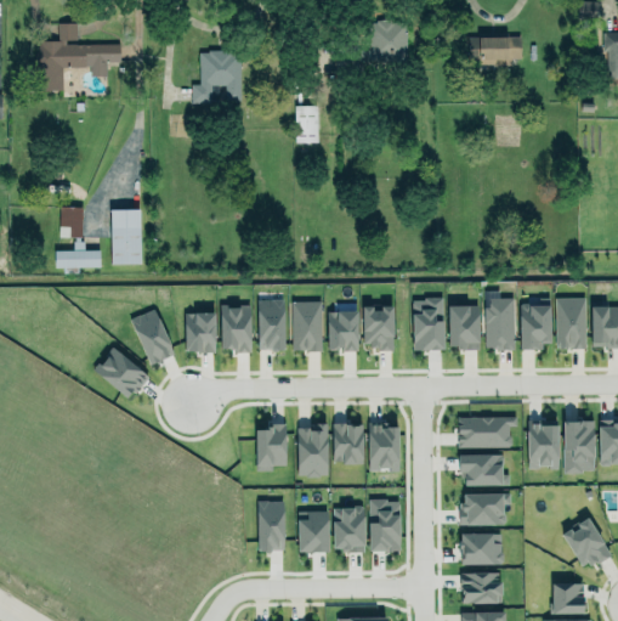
[(599,18),(599,3),(582,1),(580,18),(599,18)]
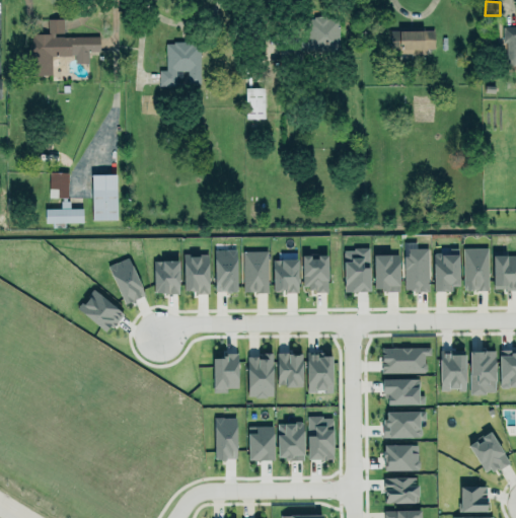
[(310,17),(309,52),(341,52),(341,18),(310,17)]
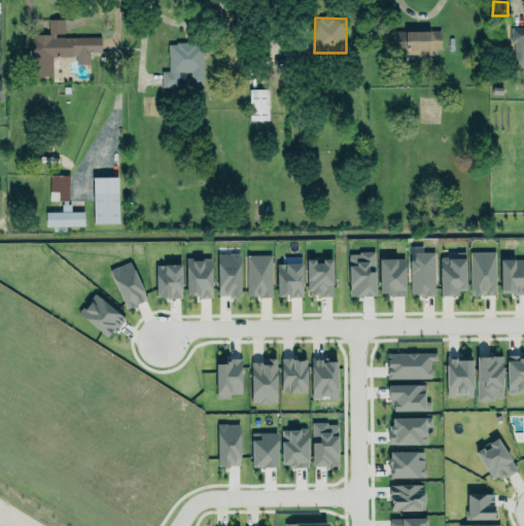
[(67,38),(67,21),(51,21),(50,35),(32,35),(32,77),(55,77),(55,58),(78,58),(78,65),(93,65),(93,54),(103,54),(103,38),(67,38)]
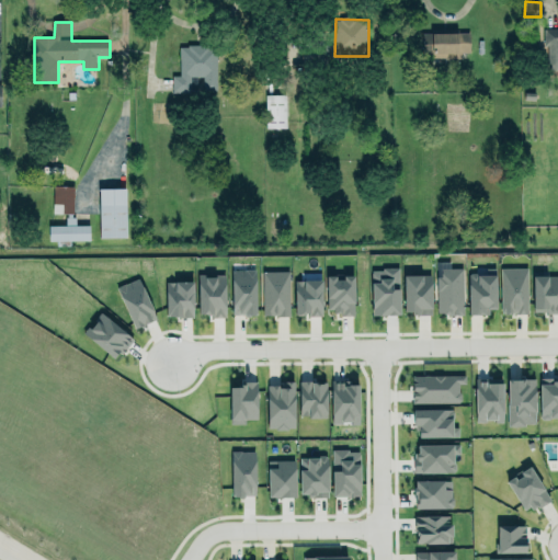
[(557,30),(548,30),(548,70),(557,70),(557,30)]
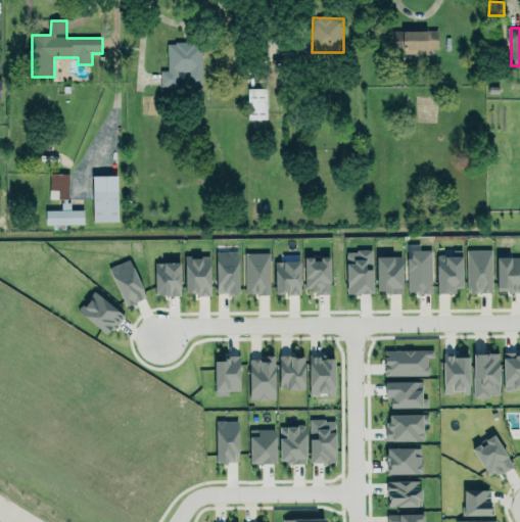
[(440,49),(439,31),(396,32),(396,55),(432,55),(432,50),(440,49)]
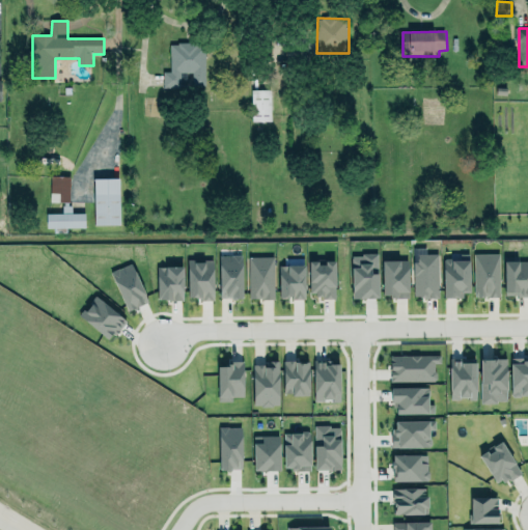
[(207,87),(206,44),(172,45),(172,73),(165,73),(165,88),(183,88),(183,74),(194,74),(194,87),(207,87)]
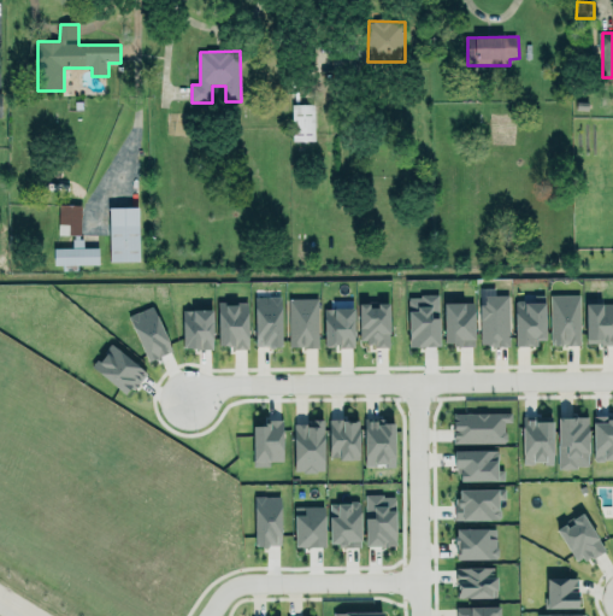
[(294,105),(295,142),(317,141),(317,105),(294,105)]
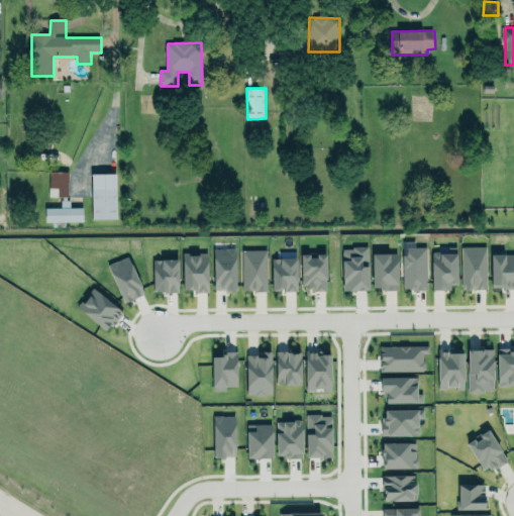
[(70,198),(71,173),(52,173),(50,197),(70,198)]
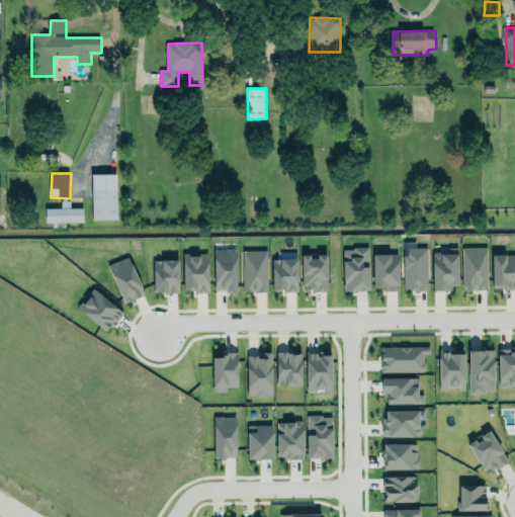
[(93,175),(94,221),(118,221),(117,174),(93,175)]
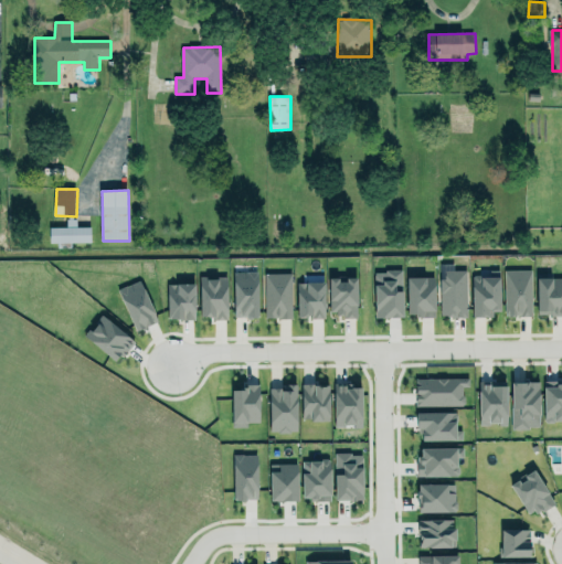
[(93,243),(93,227),(78,227),(78,221),(69,221),(69,227),(52,227),(52,244),(93,243)]
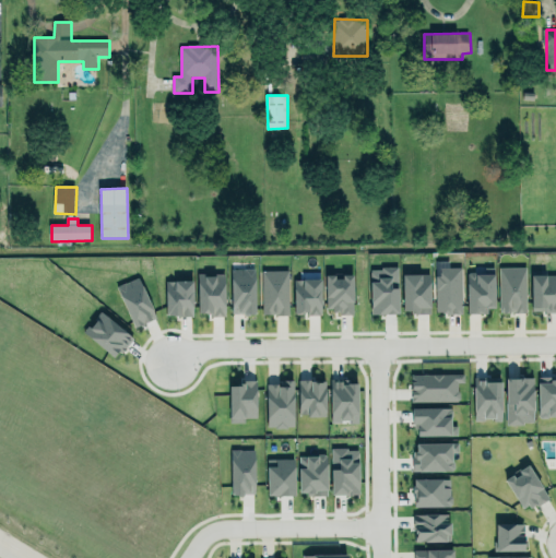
[(374,311),(373,270),(382,270),(382,266),(398,265),(399,310),(374,311)]
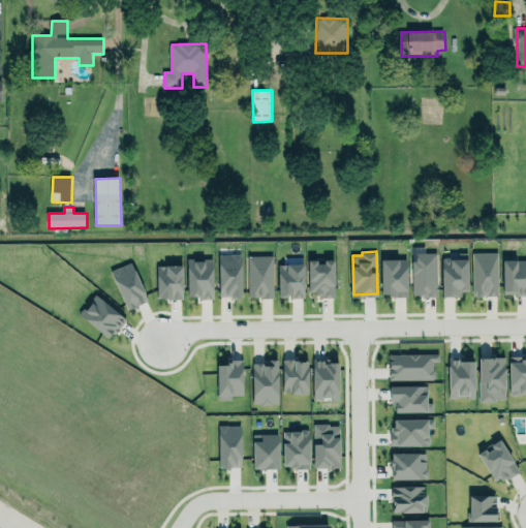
[(420,253),(436,253),(437,296),(434,296),(434,293),(429,293),(429,297),(425,297),(420,292),(414,292),(414,261),(420,261),(420,253)]
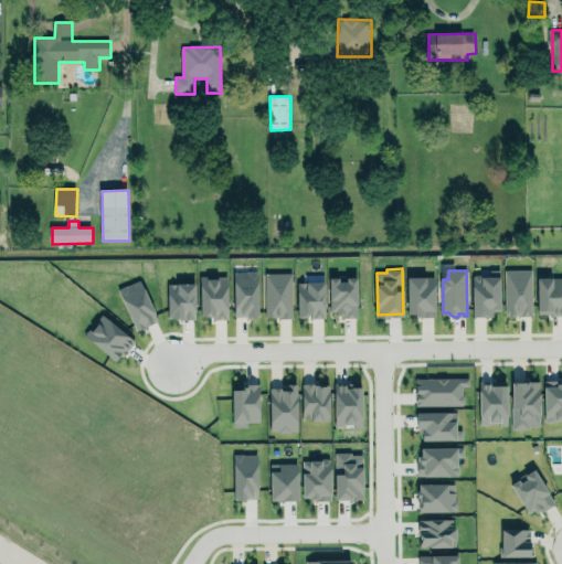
[(533,270),(507,272),(507,318),(534,317),(533,270)]
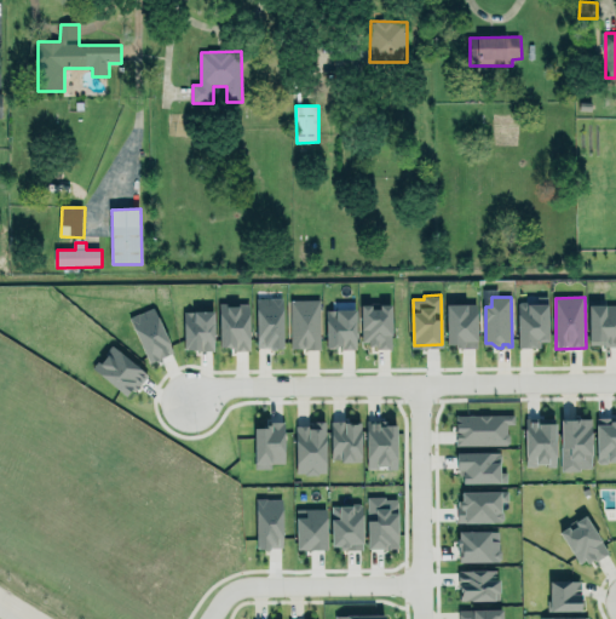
[(519,304),(520,347),(551,347),(550,298),(536,298),(536,303),(519,304)]
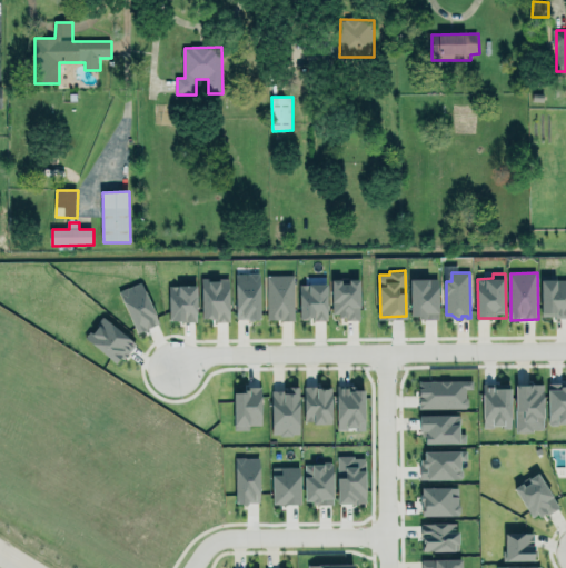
[(237,275),(238,321),(262,320),(261,275),(237,275)]
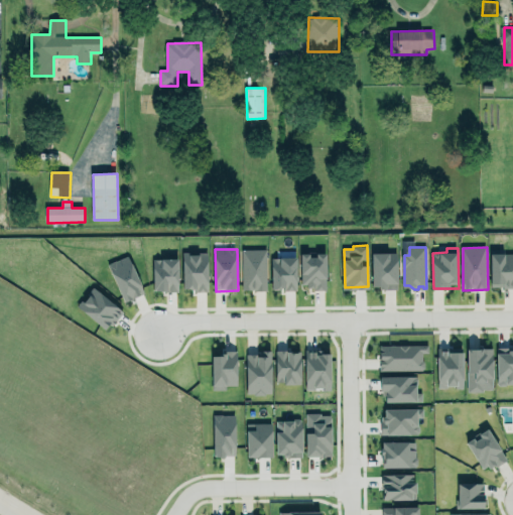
[(268,291),(268,251),(244,250),(243,291),(268,291)]
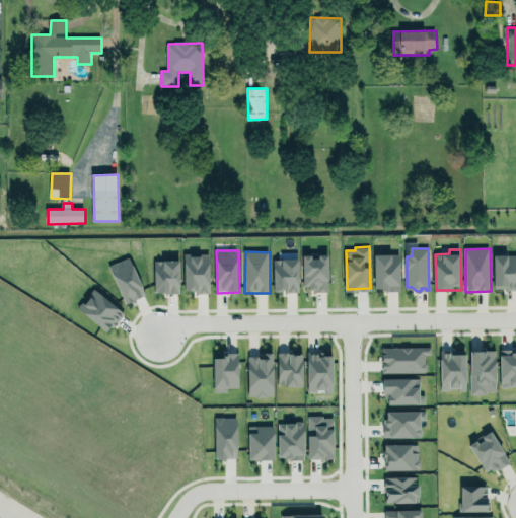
[(496,252),(496,288),(506,288),(506,290),(515,290),(515,255),(509,255),(509,252),(496,252)]
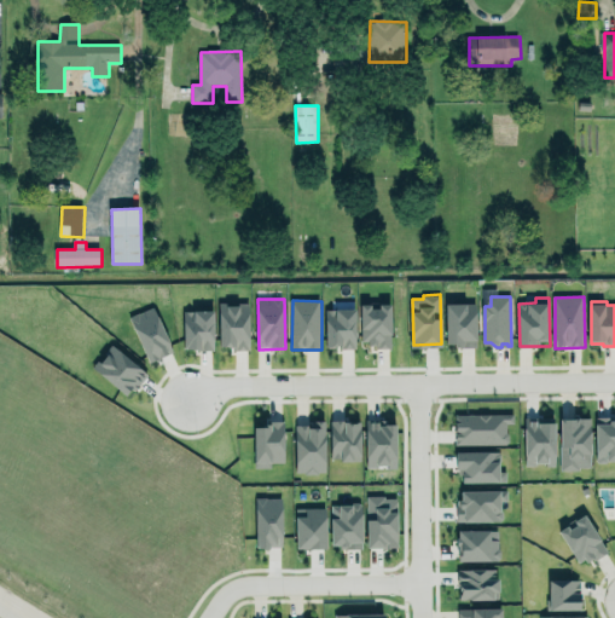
[(250,304),(221,305),(221,350),(251,350),(250,304)]
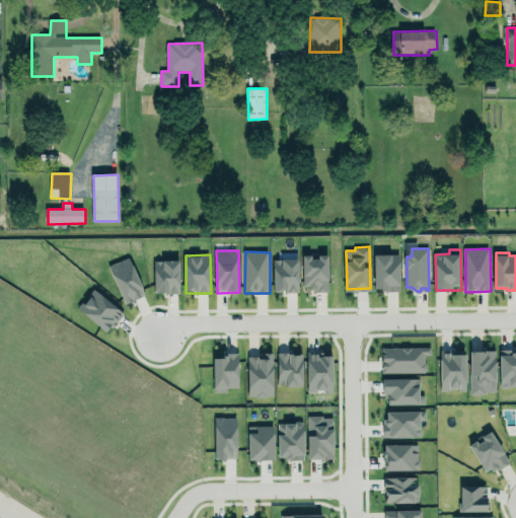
[(304,256),(304,291),(330,291),(329,257),(312,257),(312,255),(304,256)]
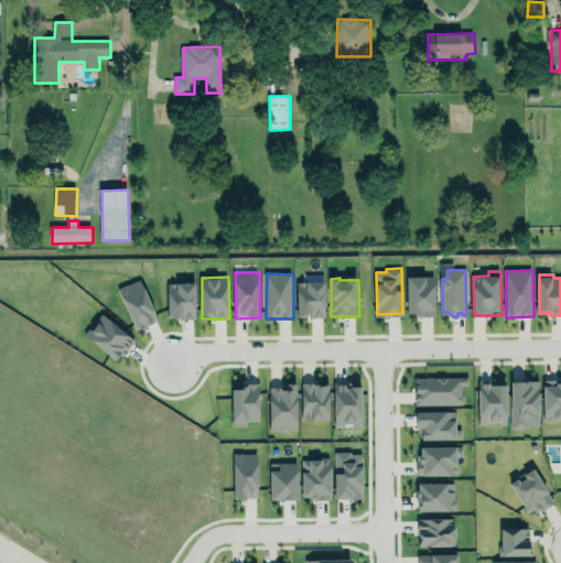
[(409,278),(408,316),(437,317),(437,278),(409,278)]
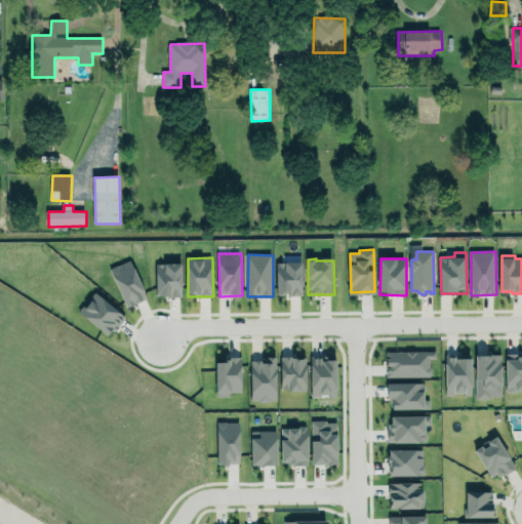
[(302,259),(303,294),(290,294),(290,290),(278,290),(277,260),(302,259)]
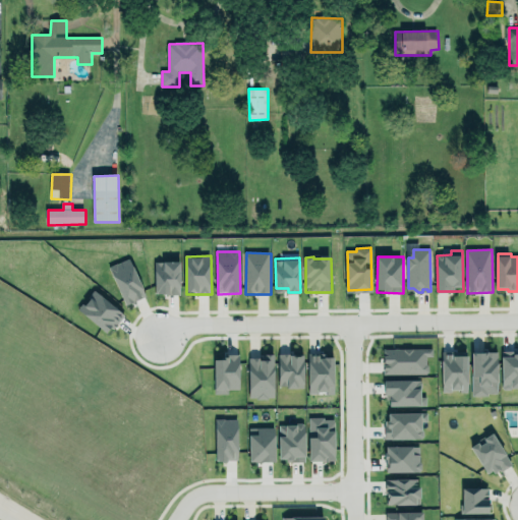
[(148,298),(130,258),(110,268),(126,306),(148,298)]
